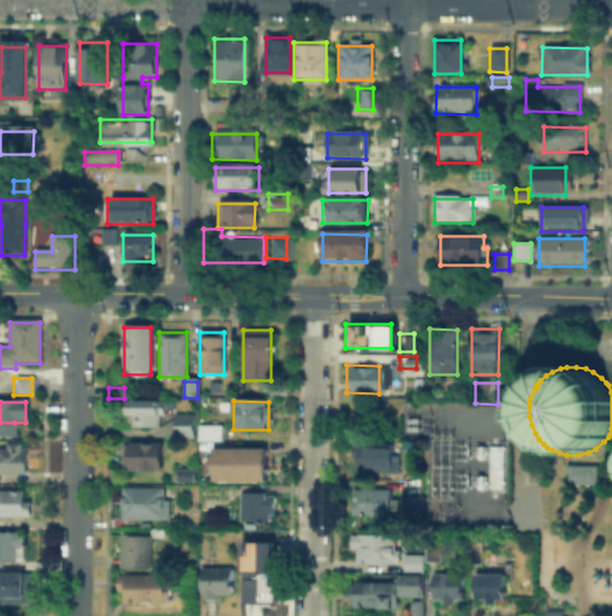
[(161,404),(161,428),(129,427),(129,404),(161,404)]
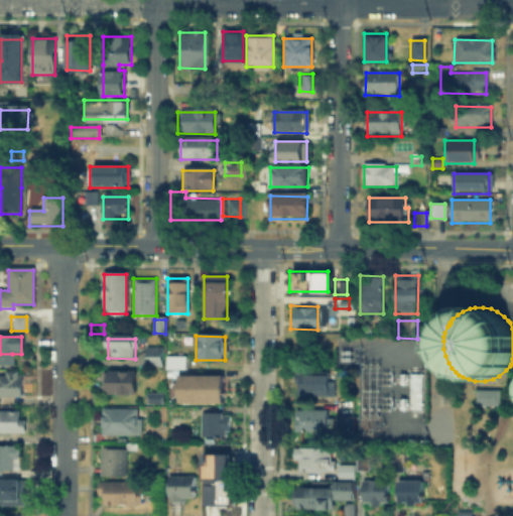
[(161,349),(161,368),(146,368),(146,349),(161,349)]
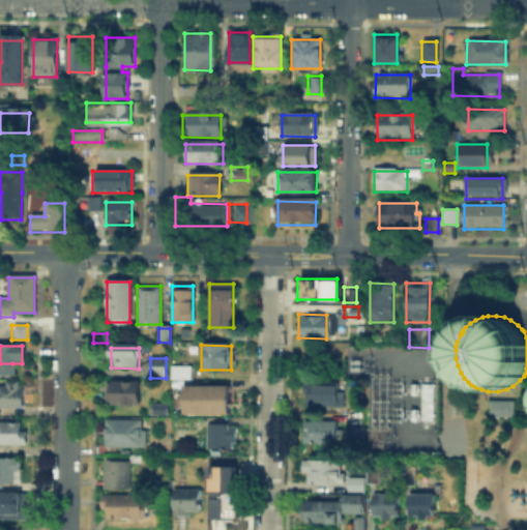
[(0,363),(12,363),(12,377),(0,377),(0,363)]
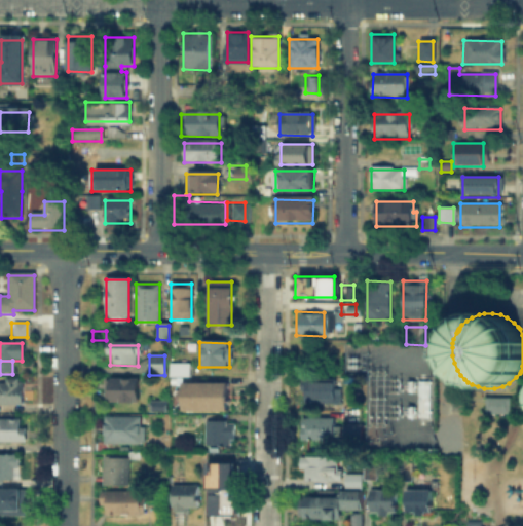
[(169,366),(189,366),(189,378),(169,378),(169,366)]
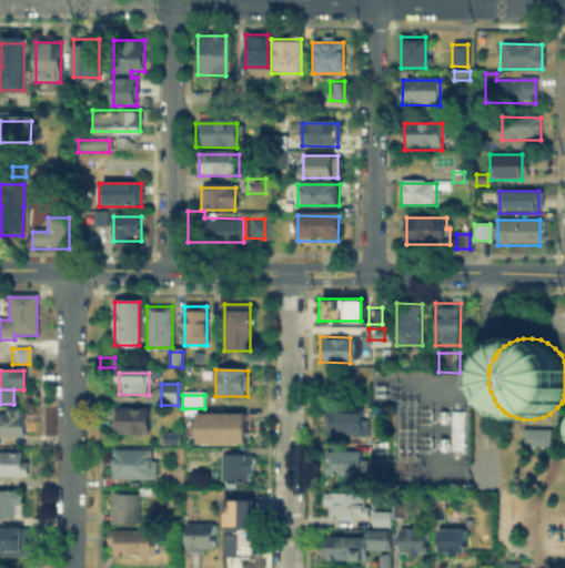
[(329,436),(329,408),(367,408),(367,436),(329,436)]
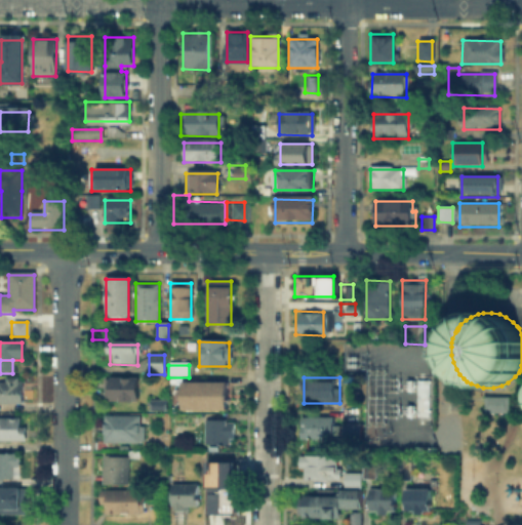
[(105,401),(105,378),(136,378),(136,401),(105,401)]
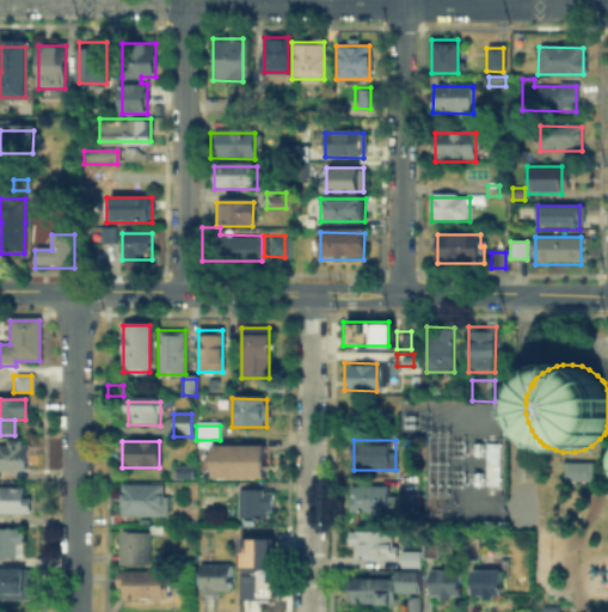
[(498,446),(498,487),(484,487),(484,446),(498,446)]
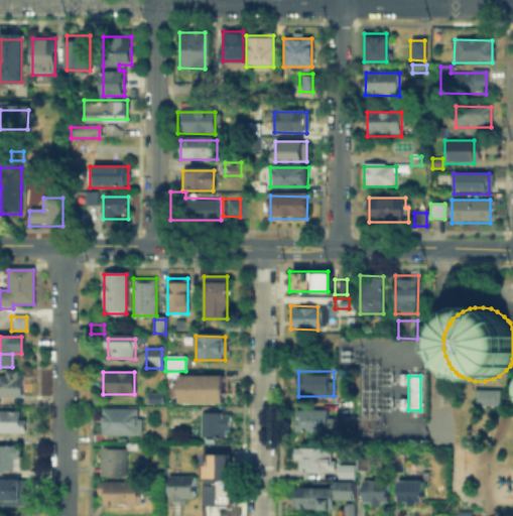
[(221,378),(221,404),(179,404),(179,378),(221,378)]
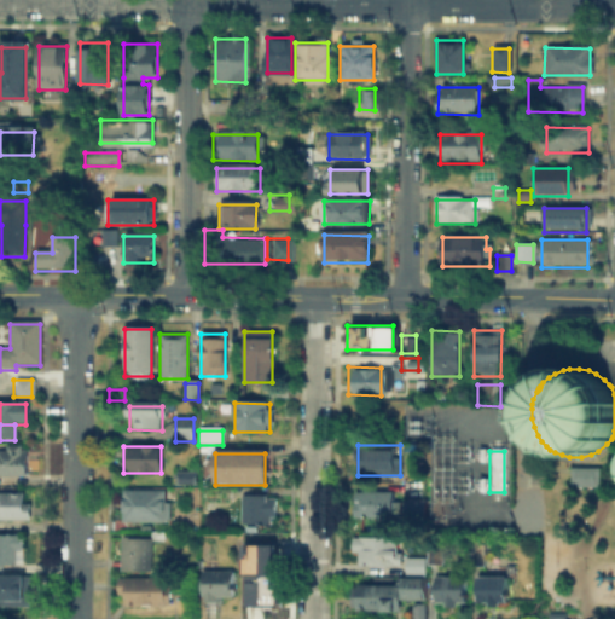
[(0,455),(24,455),(24,475),(0,475),(0,455)]
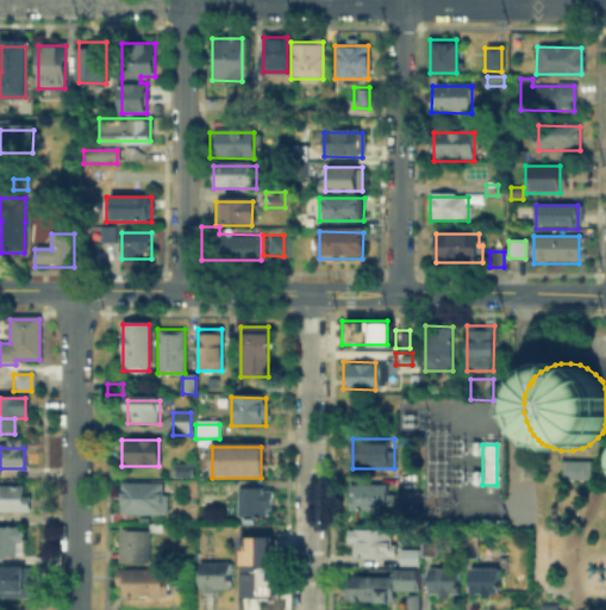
[(561,461),(591,461),(591,483),(561,483),(561,461)]
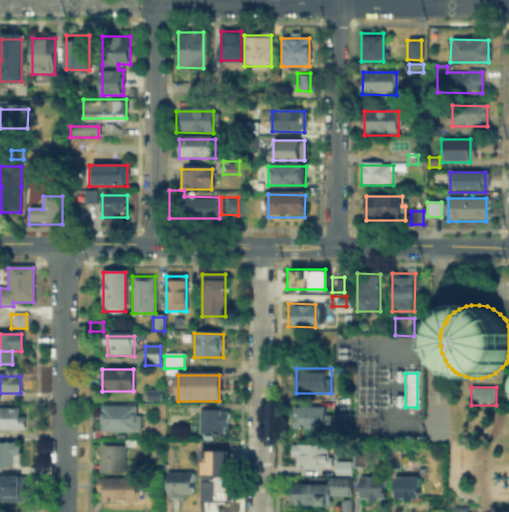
[(147,392),(160,392),(160,400),(147,400),(147,392)]
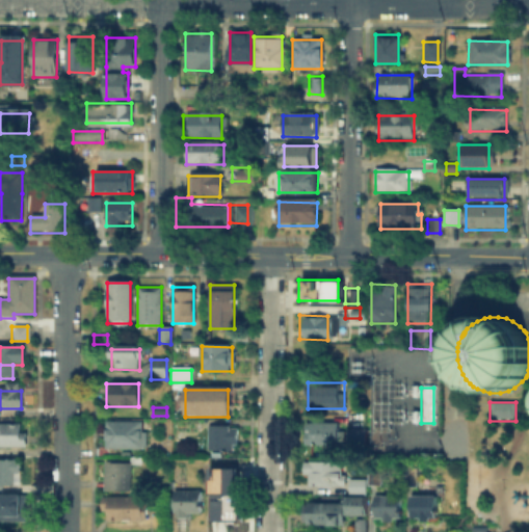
[(105,423),(143,424),(143,450),(105,450),(105,423)]
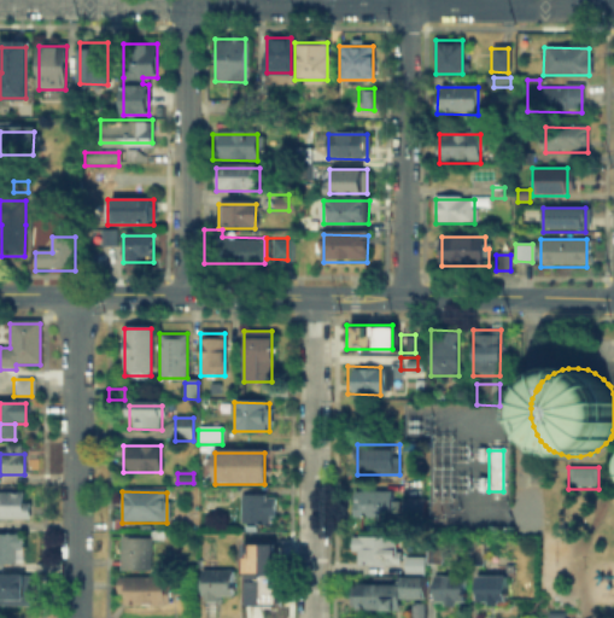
[(350,518),(350,493),(392,494),(392,519),(350,518)]
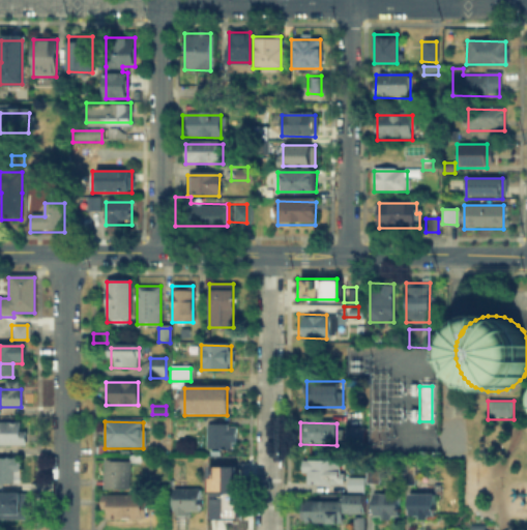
[(0,424),(21,424),(21,432),(26,432),(26,446),(0,446),(0,424)]
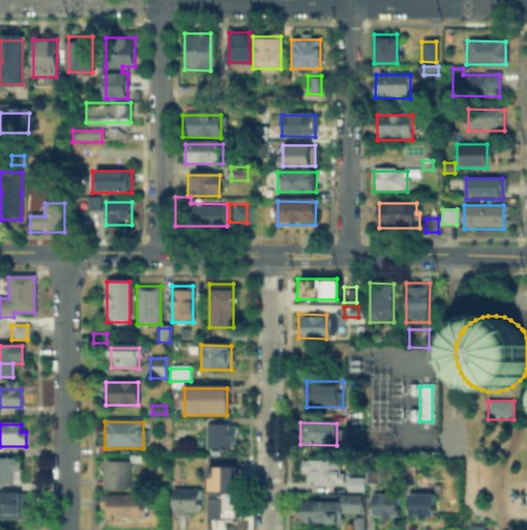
[(228,428),(228,448),(206,448),(207,428),(228,428)]
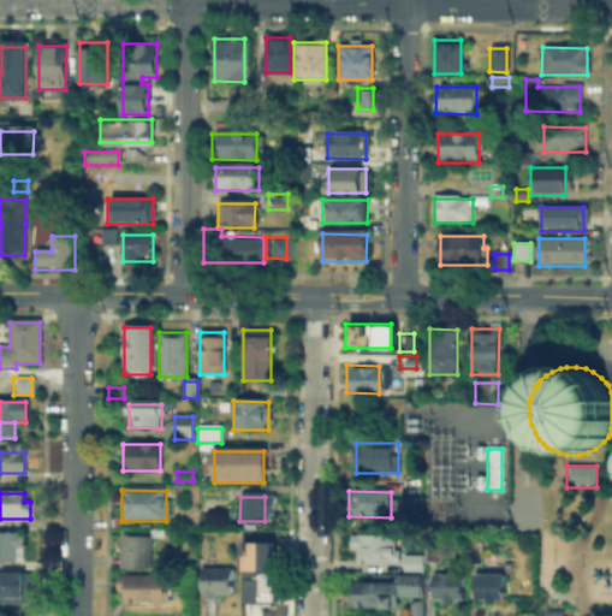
[(423,498),(422,516),(402,516),(403,498),(423,498)]
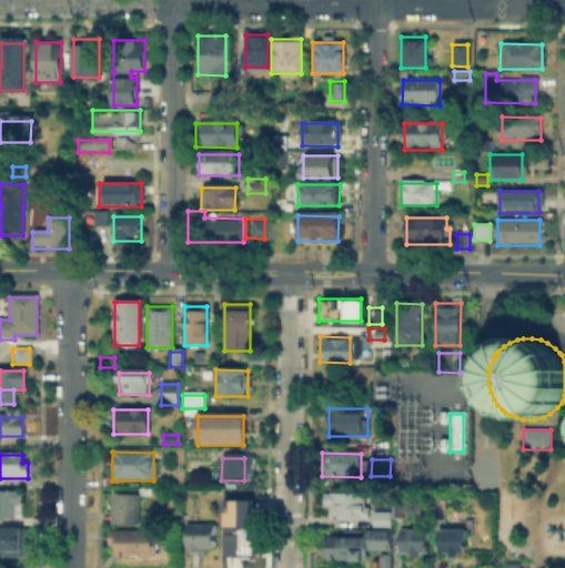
[(0,490),(19,490),(19,507),(13,507),(13,520),(0,519),(0,490)]
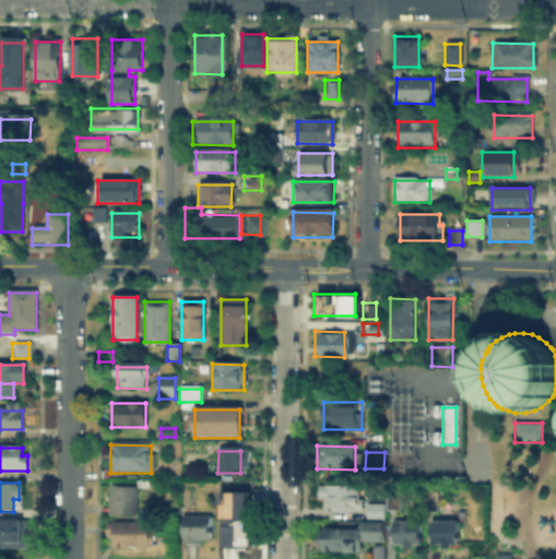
[(108,516),(109,486),(137,486),(137,516),(108,516)]
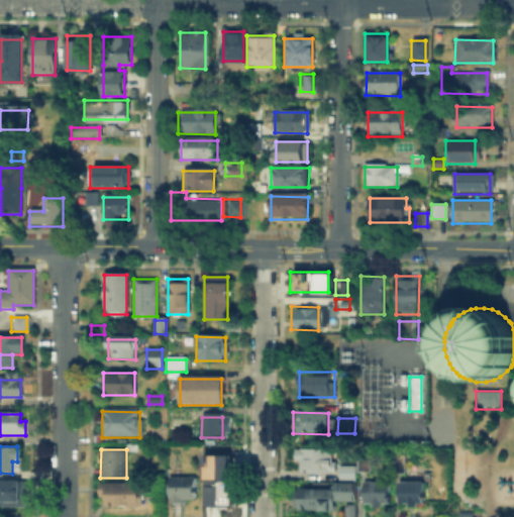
[(330,449),(330,474),(298,473),(298,460),(292,460),(292,449),(330,449)]
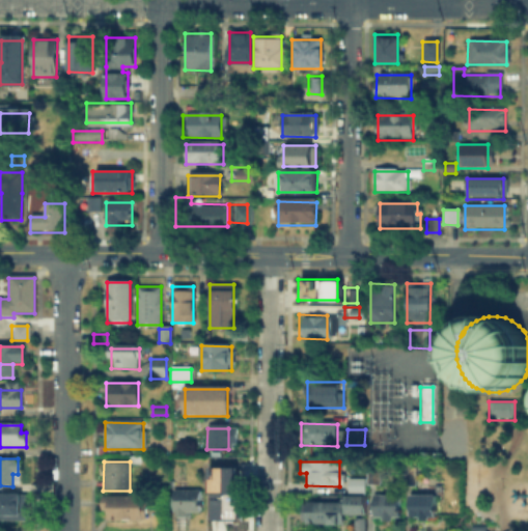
[(210,493),(205,493),(205,466),(233,466),(232,493),(210,493)]
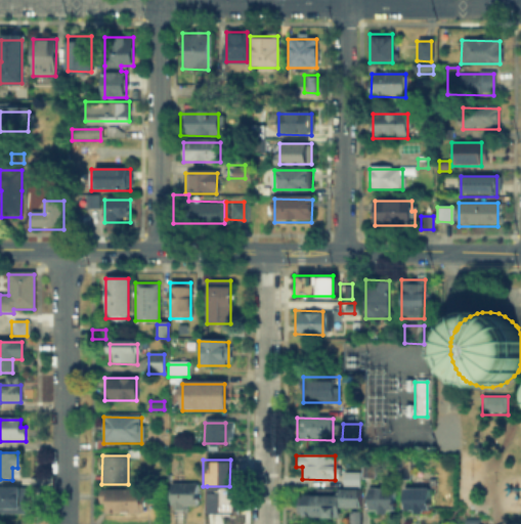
[(363,477),(363,468),(373,468),(373,478),(363,477)]
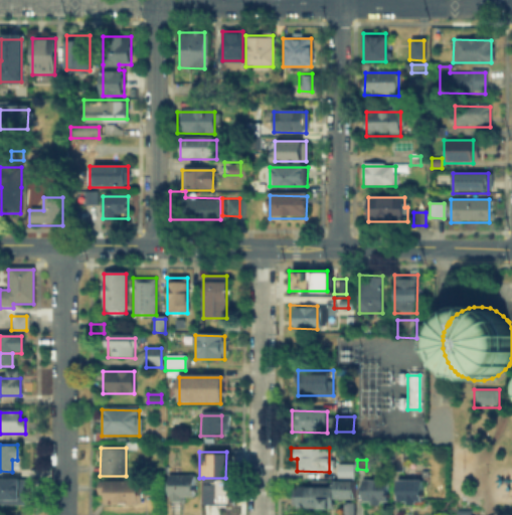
[(337,479),(337,465),(352,465),(352,479),(337,479)]
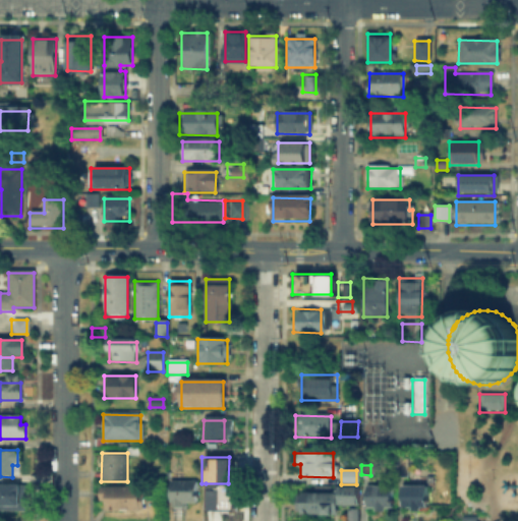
[(184,508),(170,508),(171,483),(194,483),(194,502),(184,502),(184,508)]
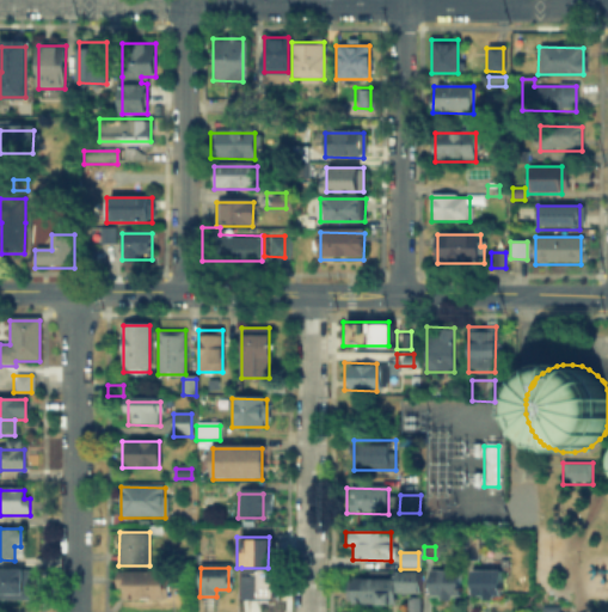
[(268,568),(271,568),(271,598),(241,598),(241,568),(268,568)]
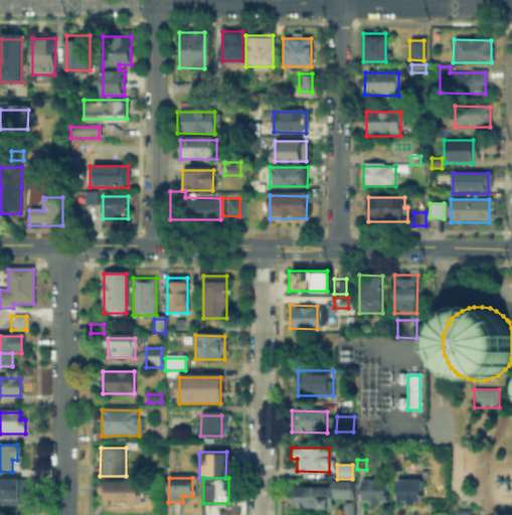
[(0,481),(25,481),(25,504),(0,504),(0,481)]
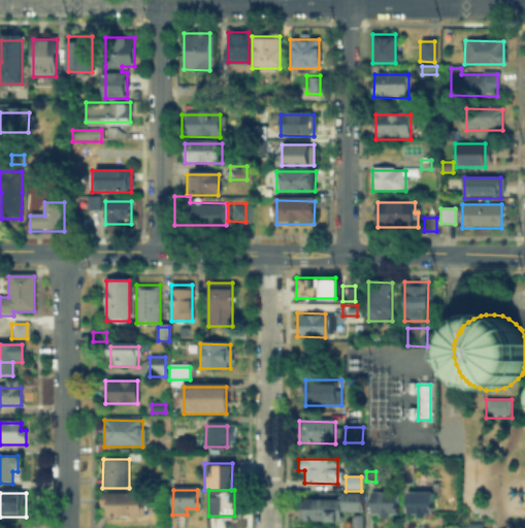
[(107,517),(107,494),(143,494),(143,517),(107,517)]
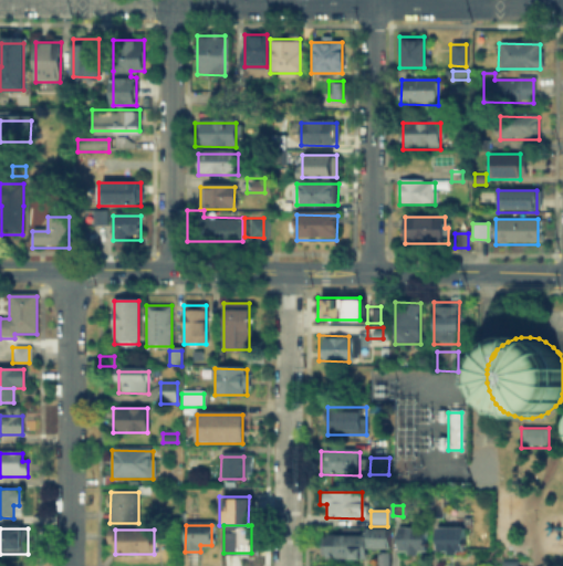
[(365,558),(324,558),(324,536),(360,536),(360,530),(386,530),(386,548),(365,548),(365,558)]
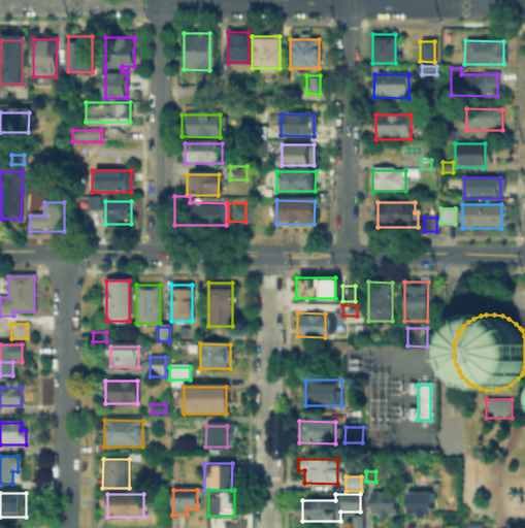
[(372,494),(396,494),(395,518),(372,518),(372,494)]
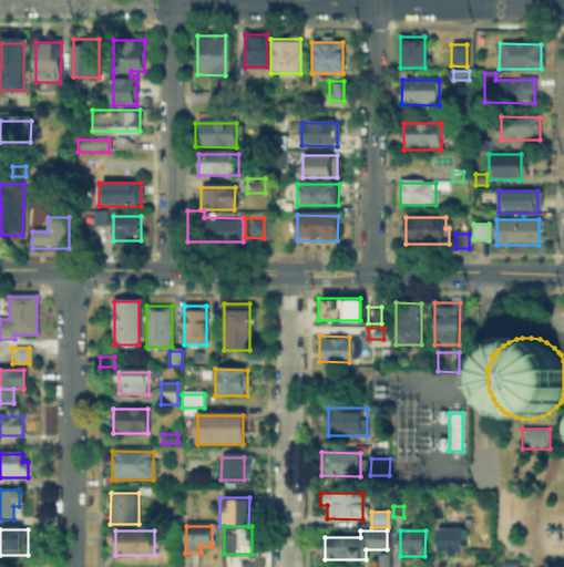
[(440,532),(463,532),(463,554),(440,554),(440,532)]
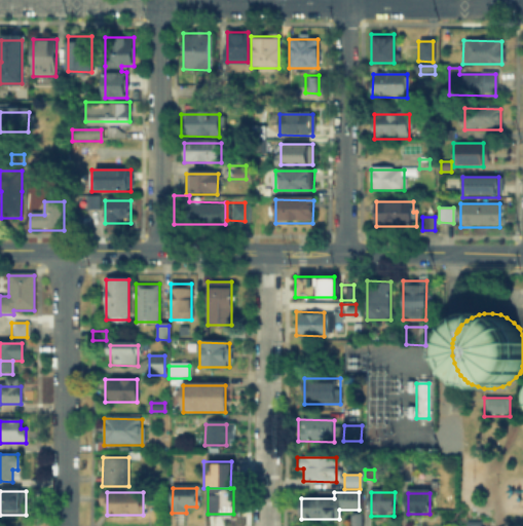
[(362,516),(361,525),(349,525),(349,515),(362,516)]
